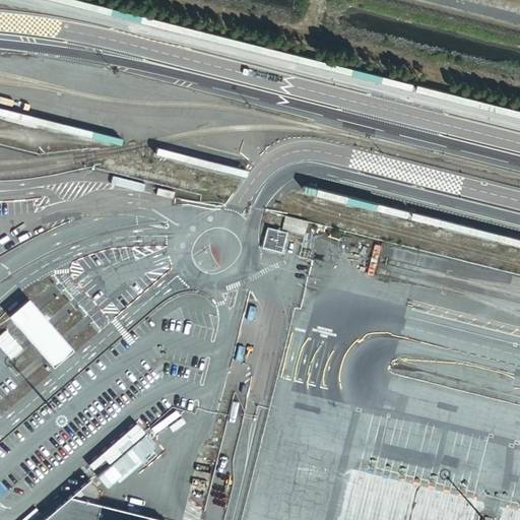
[(282,231),(288,233),(304,236),(308,221),(285,215),(282,231)]
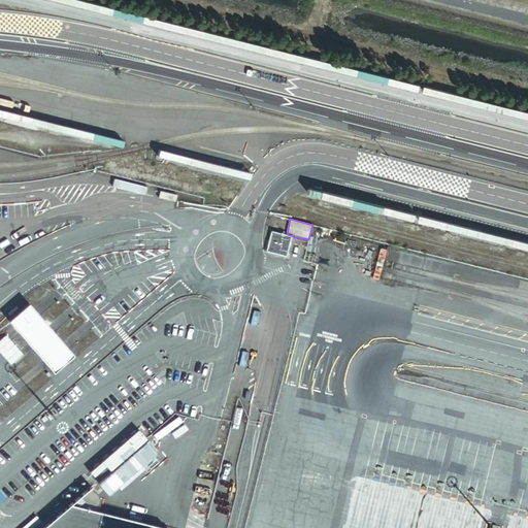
[(288,256),(293,236),(287,234),(272,231),(267,251),(288,256)]
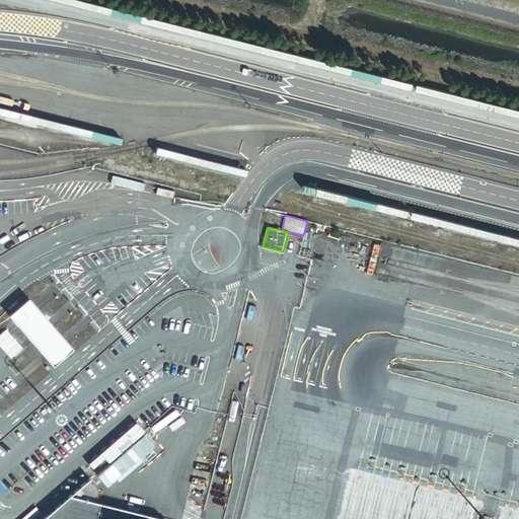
[(30,301),(11,318),(56,369),(75,353),(30,301)]
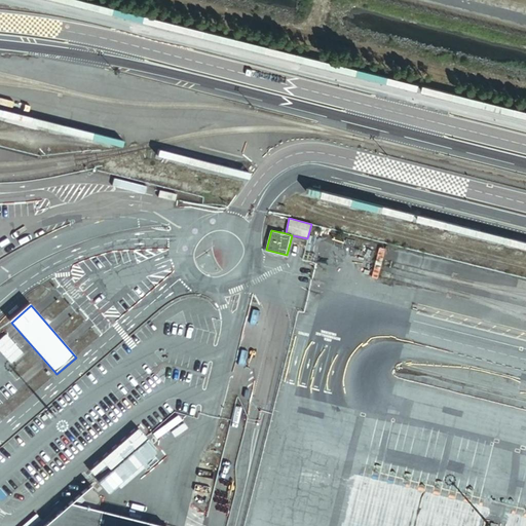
[(64,508),(41,525),(164,525),(106,512),(98,510),(101,497),(90,485),(90,484),(64,508)]
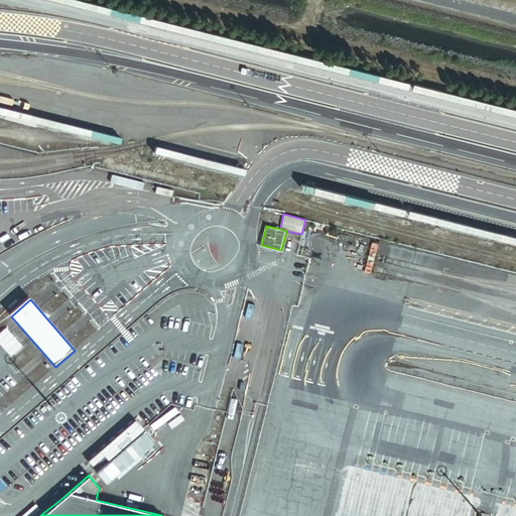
[(21,515),(31,515),(39,510),(35,504),(21,515)]
